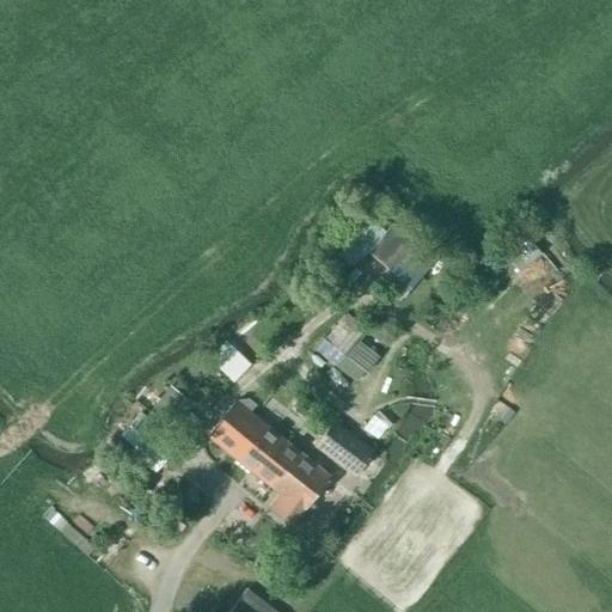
[(436,259),(391,224),(385,232),(354,210),(326,250),(350,269),(368,254),(391,274),(380,287),(399,303),(436,259)]
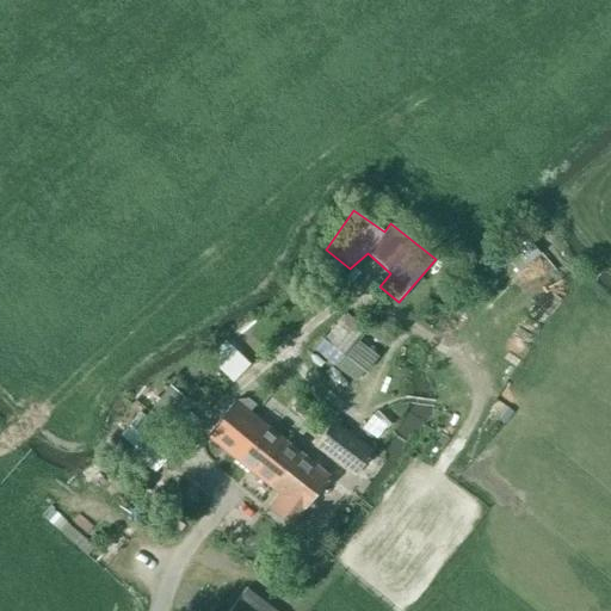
[(366,329),(346,313),(323,340),(345,357),(363,372),(376,357),(358,341),(366,329)]
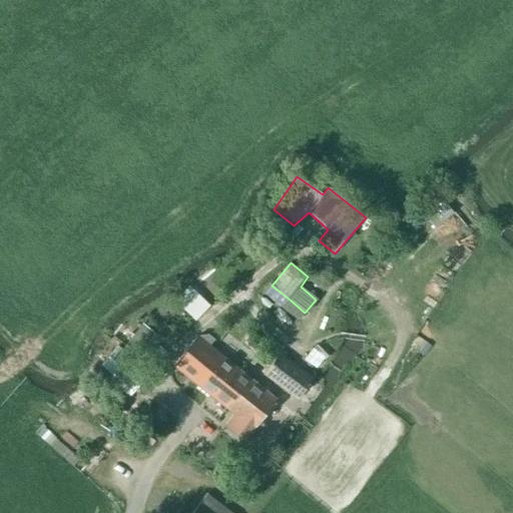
[(125,345),(143,360),(160,340),(142,325),(125,345)]
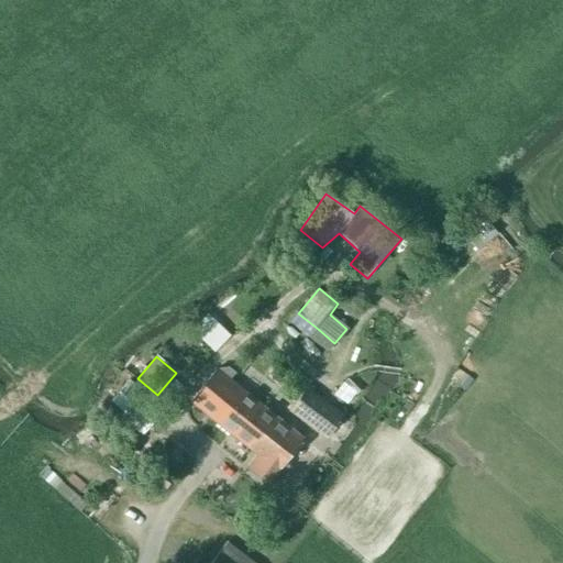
[(191,401),(213,420),(240,387),(230,379),(235,373),(229,367),(218,368),(191,401)]
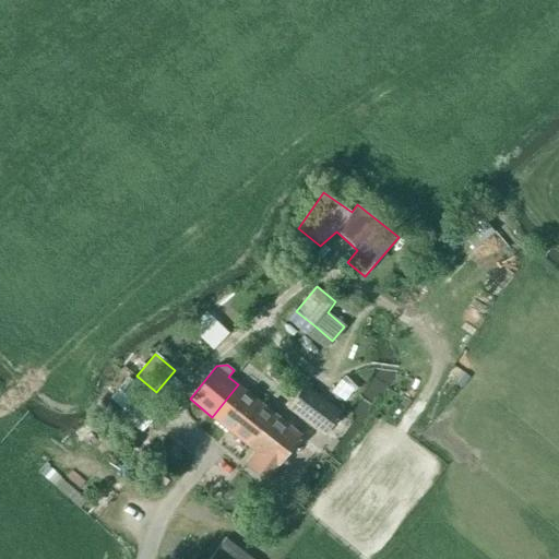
[(130,407),(147,424),(162,406),(144,390),(127,377),(117,391),(133,404),(130,407)]
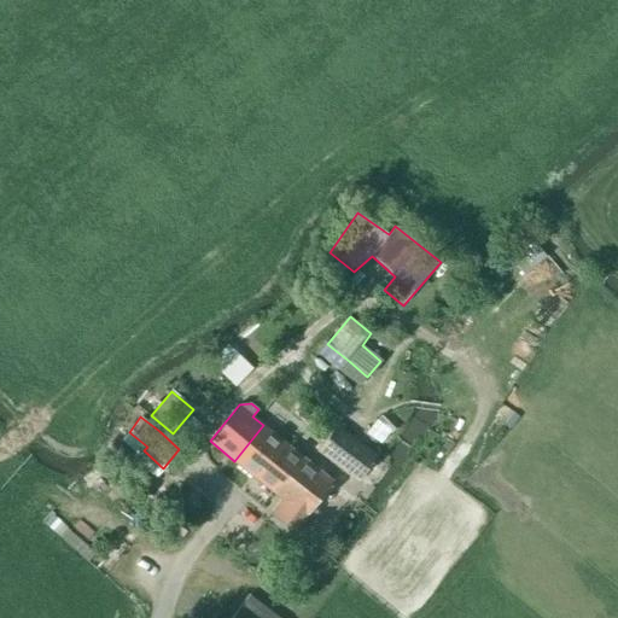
[(234,461),(274,493),(287,474),(273,464),(287,444),(263,425),(234,461)]
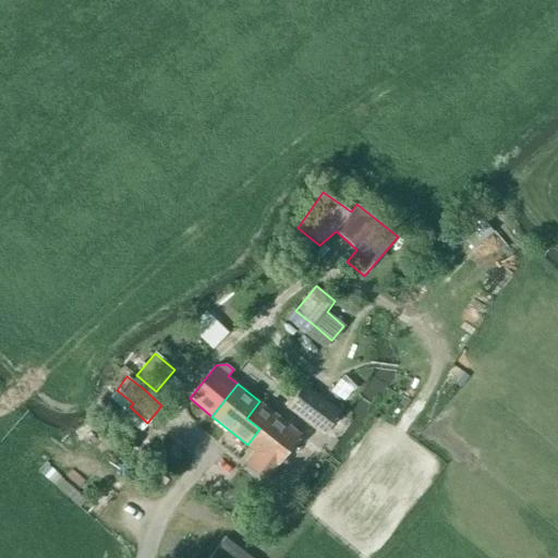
[(339,424),(337,422),(342,415),(303,386),(284,409),(323,436),(324,434),(328,437),(339,424)]
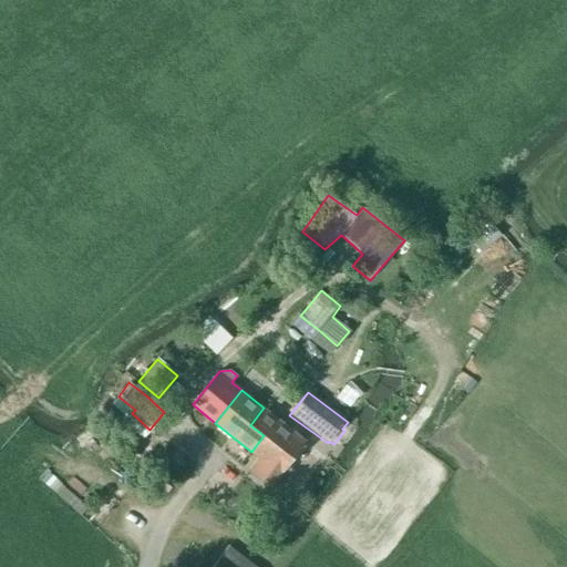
[(269,488),(284,470),(306,441),(264,408),(250,425),(264,435),(251,452),(259,459),(249,471),(254,475),(253,475),(269,488)]
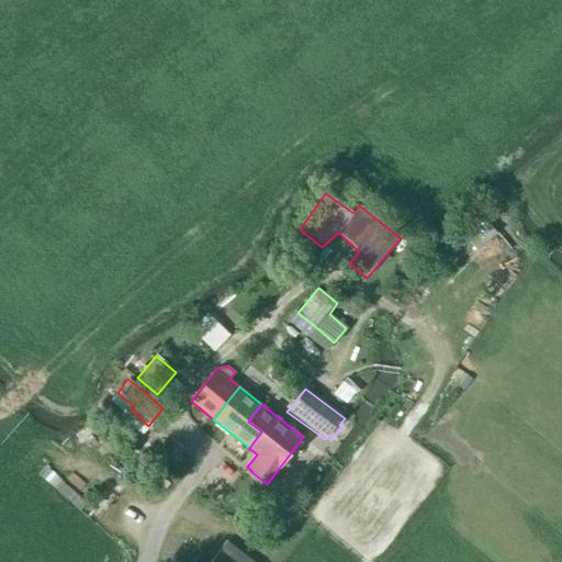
[(253,561),(227,542),(211,561),(253,561)]
